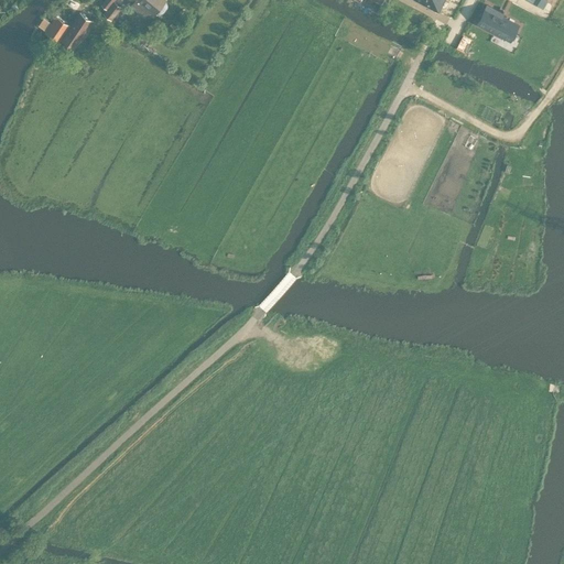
[(21,4),(18,0),(11,7),(14,10),(21,4)]
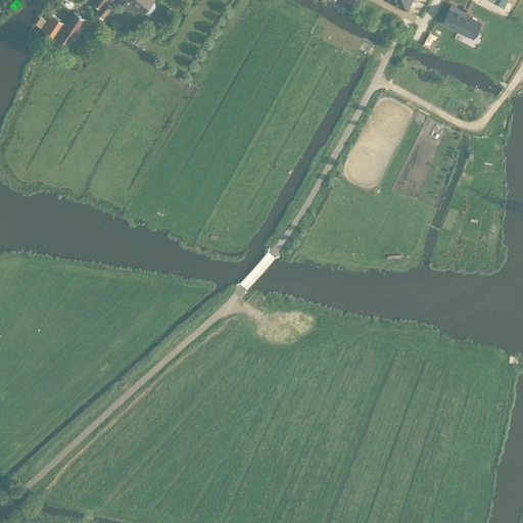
[(95,12),(102,18),(112,7),(105,2),(106,0),(98,0),(94,5),(98,9),(95,12)]
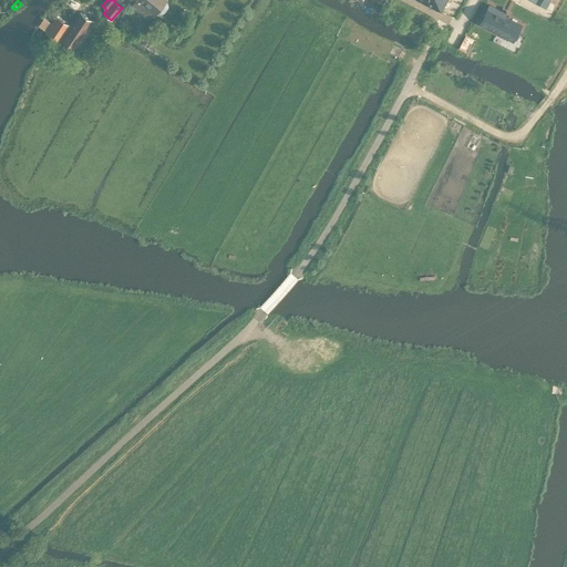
[(131,0),(134,3),(132,7),(145,18),(150,12),(155,17),(157,13),(161,14),(163,14),(165,13),(168,9),(168,8),(168,4),(166,2),(168,0),(167,0),(131,0)]
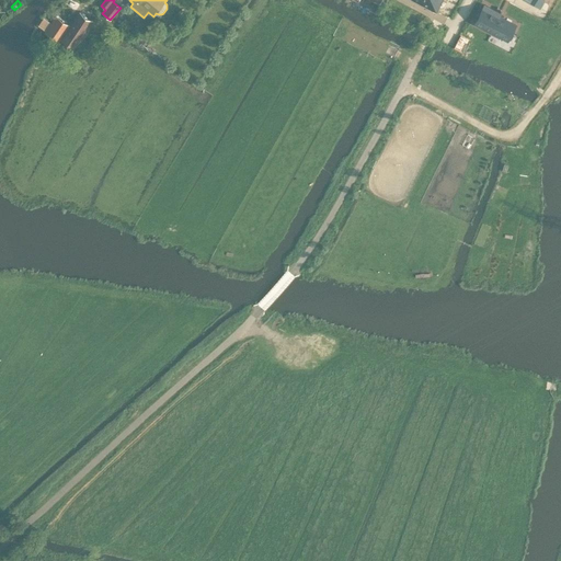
[(354,0),(358,2),(358,0),(369,0),(378,4),(374,13),(380,15),(386,0),(354,0)]
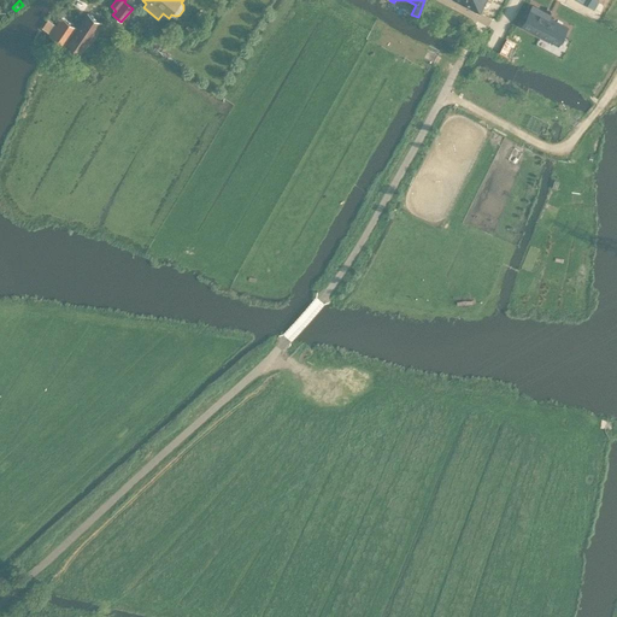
[(454,0),(480,13),(486,0),(454,0)]
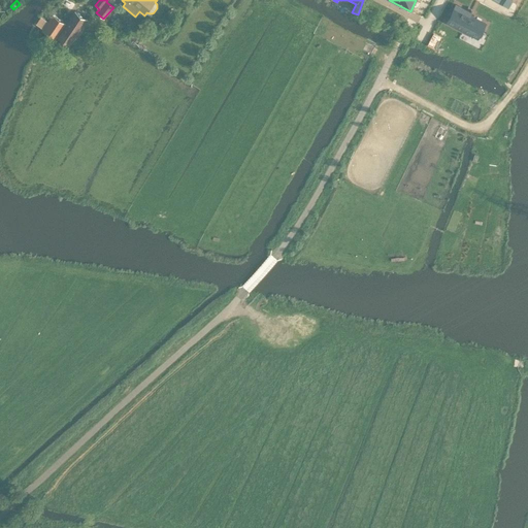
[(456,5),(449,19),(457,24),(456,27),(471,35),(474,29),(482,32),(486,24),(470,15),(471,13),(456,5)]
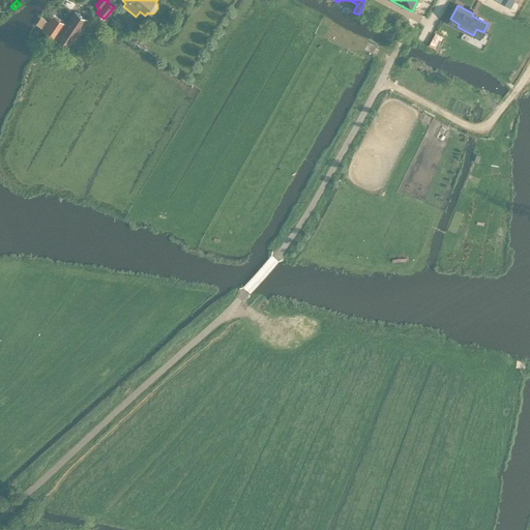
[(76,11),(67,24),(63,30),(75,37),(87,20),(76,11)]
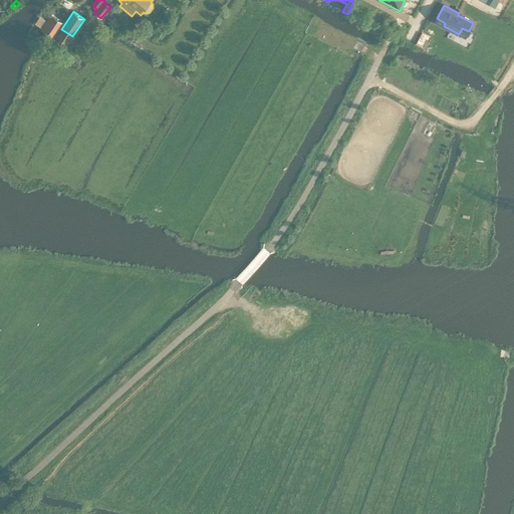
[(56,37),(67,44),(72,36),(61,29),(65,23),(51,14),(46,21),(39,17),(35,24),(42,28),(41,29),(54,39),(56,37)]
